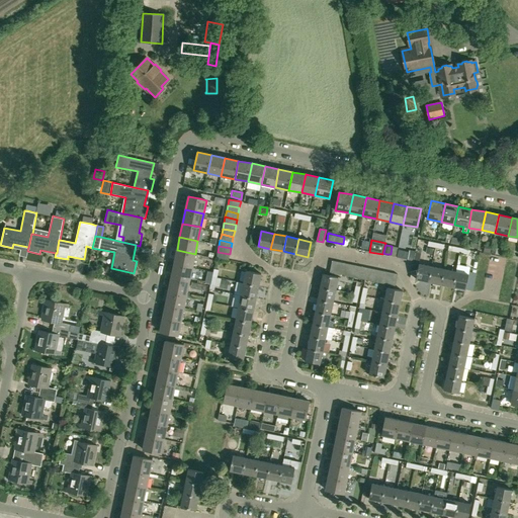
[(493,248),(491,255),(500,256),(501,249),(493,248)]
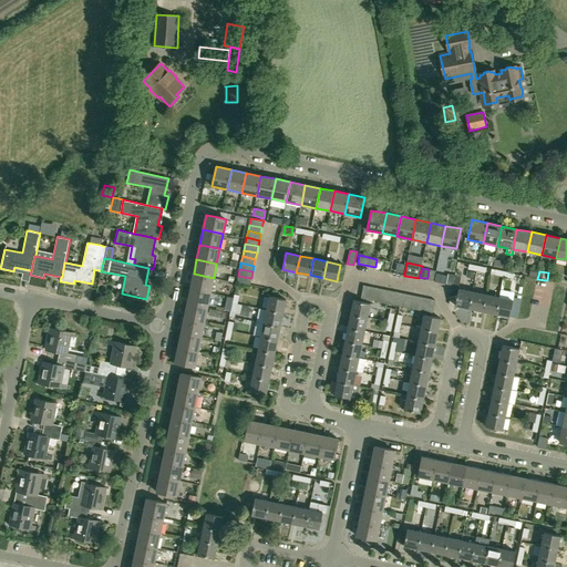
[(210,292),(214,278),(194,274),(191,289),(210,292)]
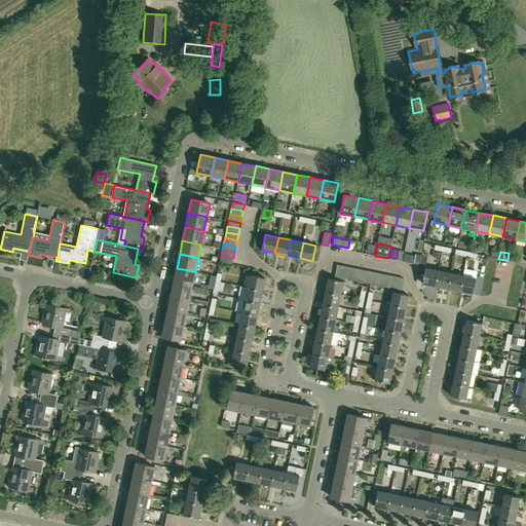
[(413,263),(415,256),(404,254),(403,261),(413,263)]
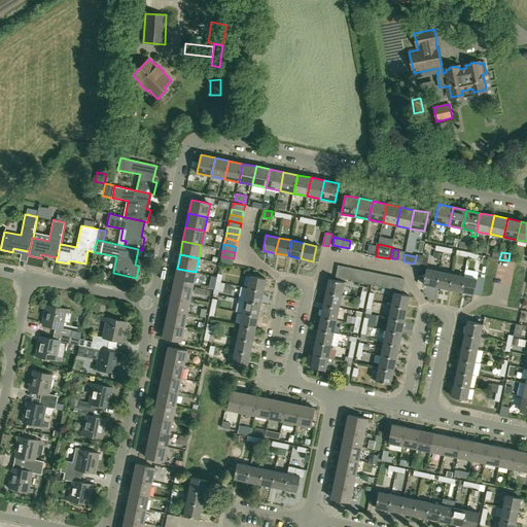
[(221,256),(220,261),(233,265),(234,258),(221,256)]
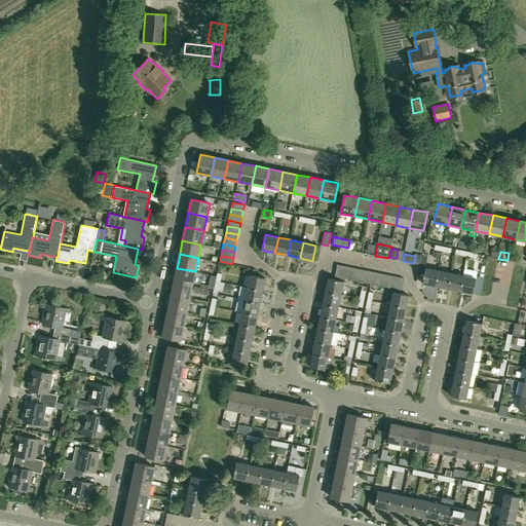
[(337,265),(335,276),(341,277),(343,266),(337,265)]
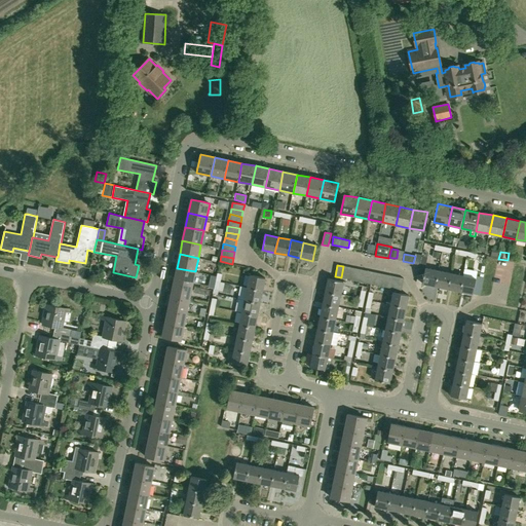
[(343,266),(341,277),(346,279),(349,267),(343,266)]
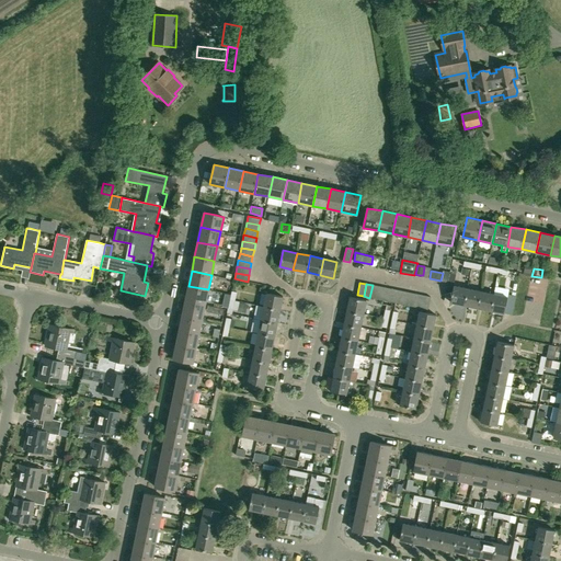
[(373,285),(369,298),(376,299),(379,286),(373,285)]
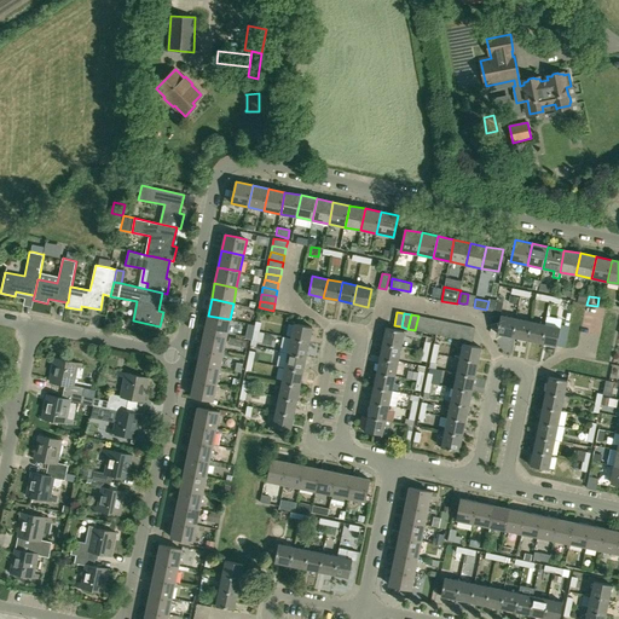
[(226,336),(230,319),(208,316),(204,331),(226,336)]
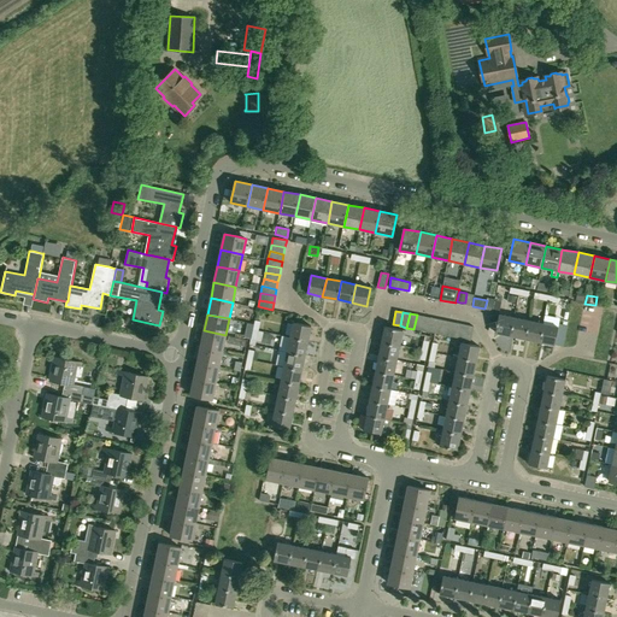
[(417,315),(413,329),(421,330),(424,316),(417,315)]
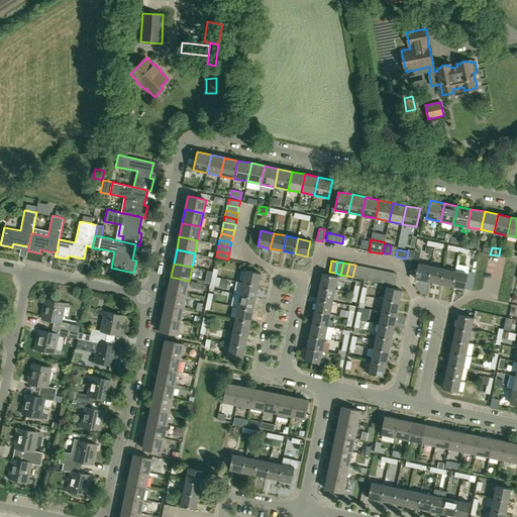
[(427,281),(430,266),(418,264),(415,279),(427,281)]
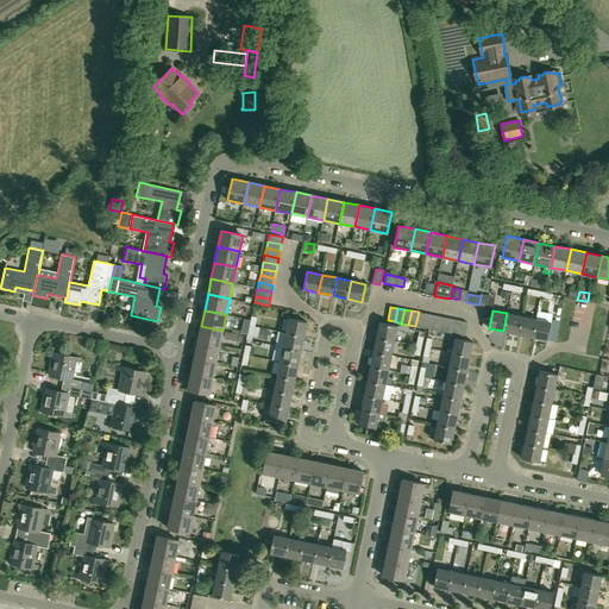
[(419,312),(415,326),(422,327),(426,314),(419,312)]
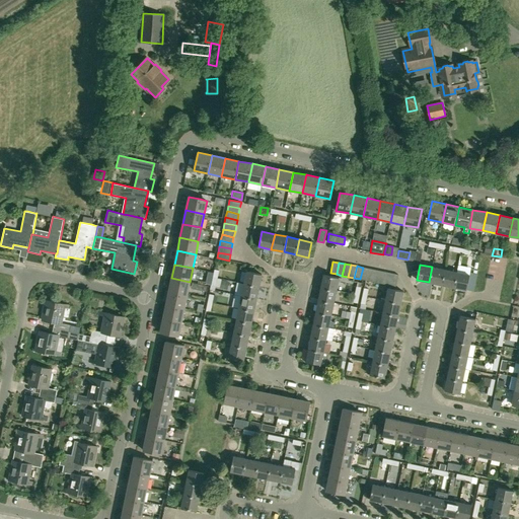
[(442,285),(445,270),(432,267),(429,282),(442,285)]
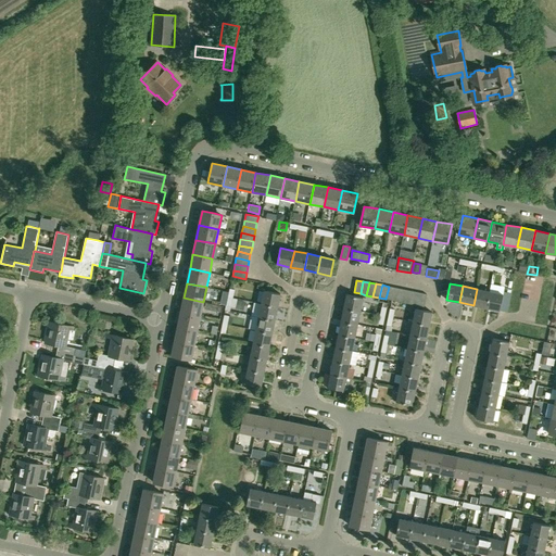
[(389,287),(386,299),(392,301),(394,288),(389,287)]
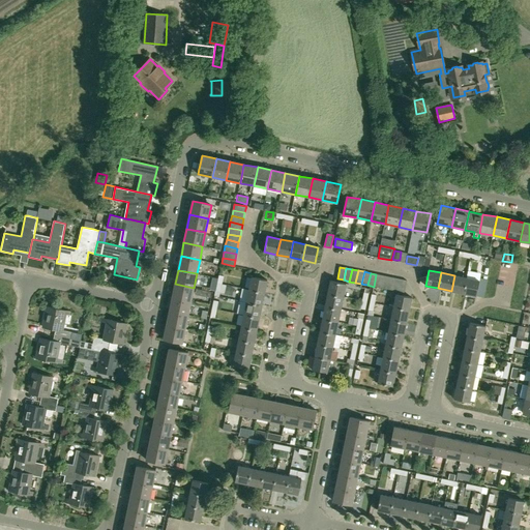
[(376,274),(374,287),(380,288),(382,275),(376,274)]
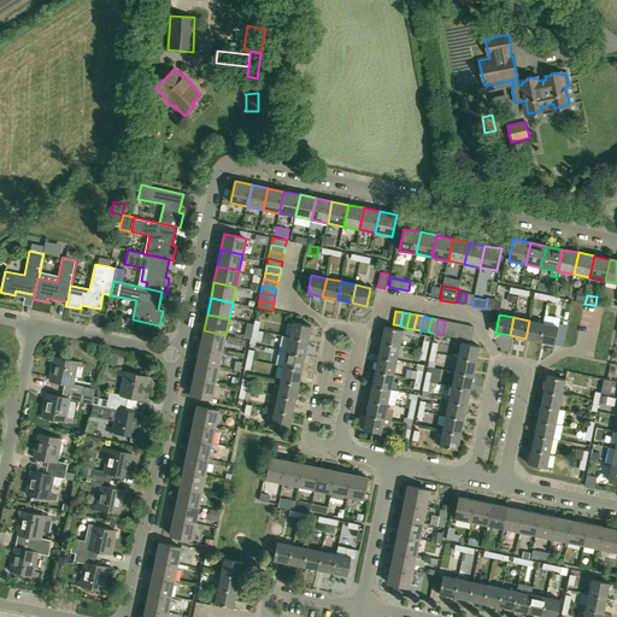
[(445,321),(442,335),(450,336),(452,322),(445,321)]
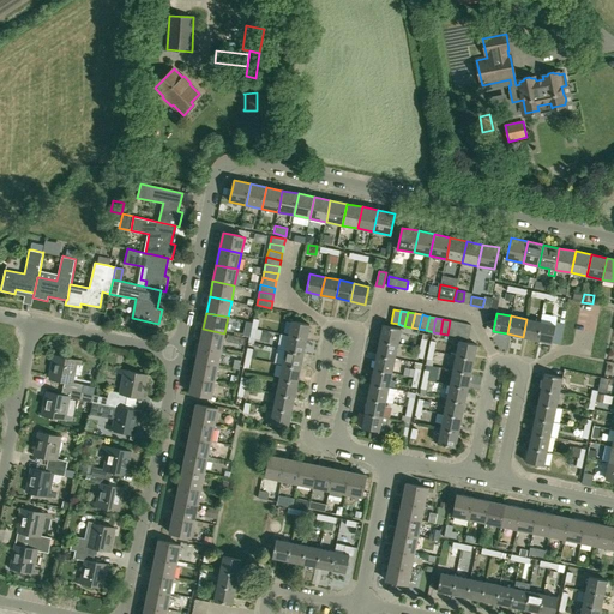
[(537,339),(541,321),(527,319),(523,337),(537,339)]
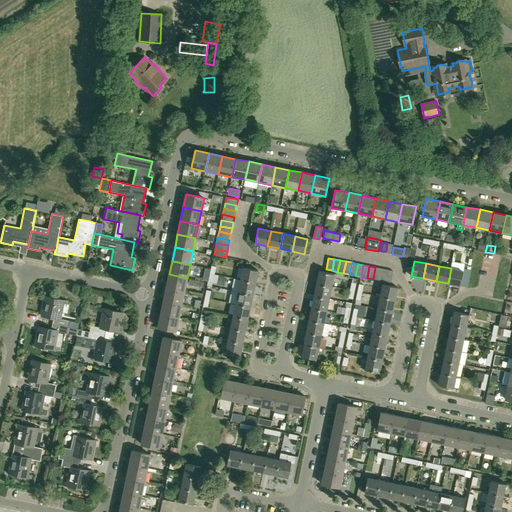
[(241,280),(256,283),(258,271),(243,267),(241,280)]
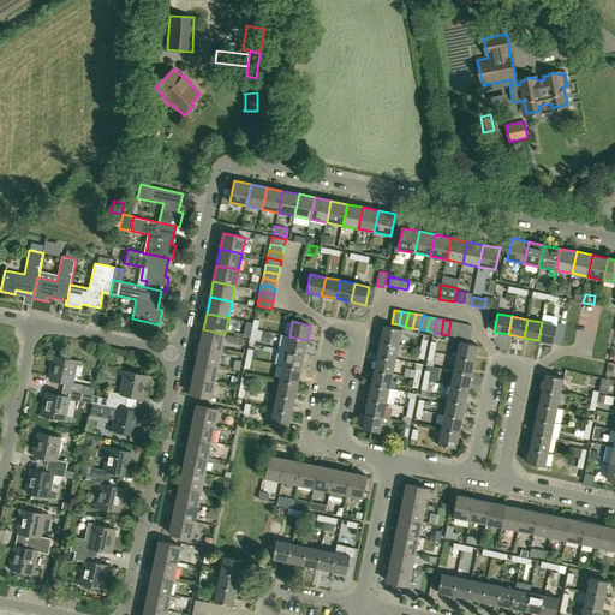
[(451,321),(448,335),(455,336),(458,322),(451,321)]
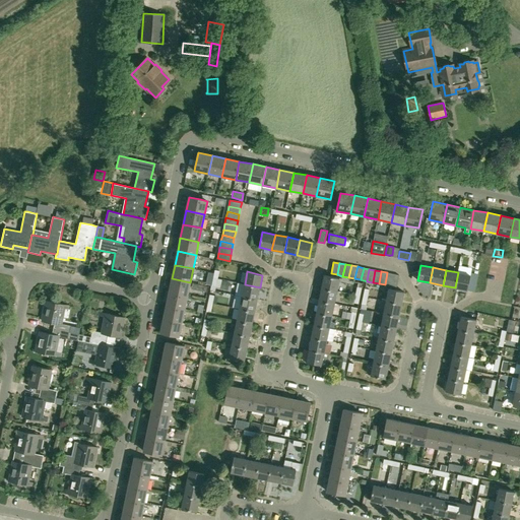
[(387,272),(385,284),(391,285),(393,274),(387,272)]
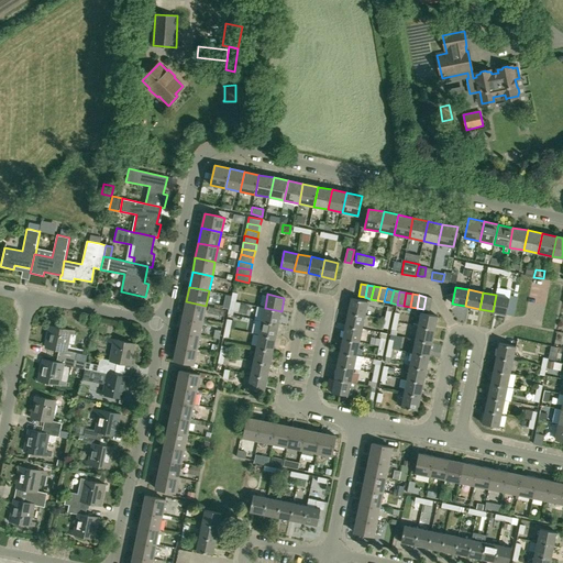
[(496,295),(493,311),(506,315),(509,298),(496,295)]
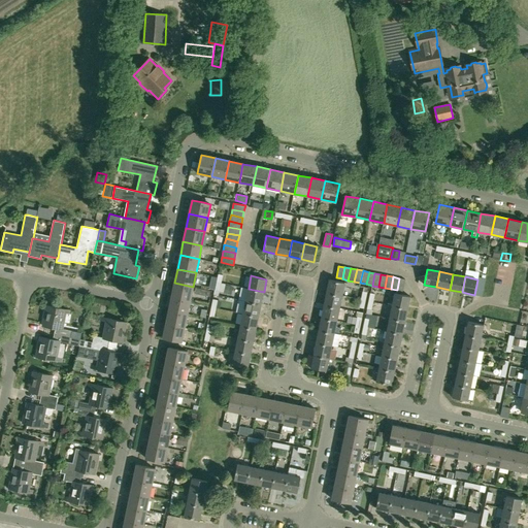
[(399,278),(397,290),(402,292),(405,279),(399,278)]
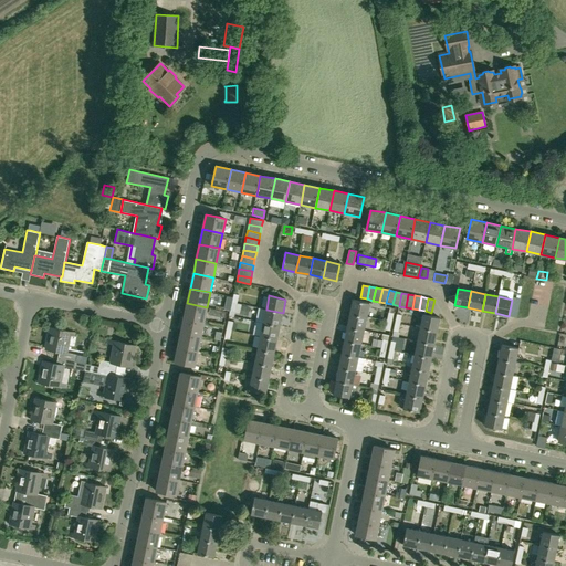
[(350,313),(367,317),(369,303),(353,300),(350,313)]
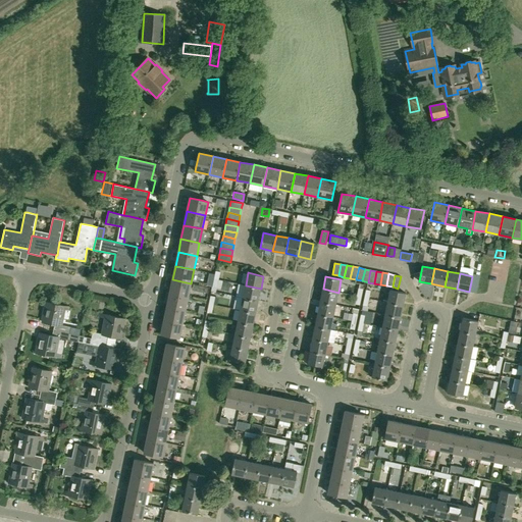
[(188,297),(191,283),(172,279),(169,293),(188,297)]
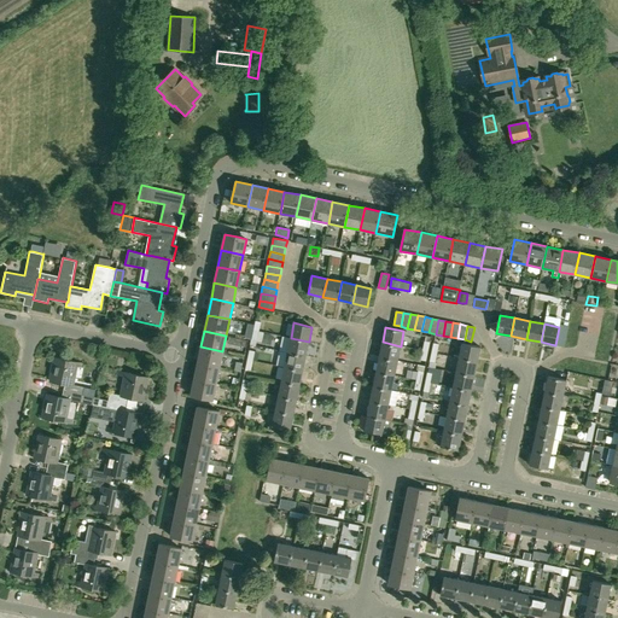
[(262,340),(262,342),(262,343),(272,345),(273,334),(263,333),(262,340)]
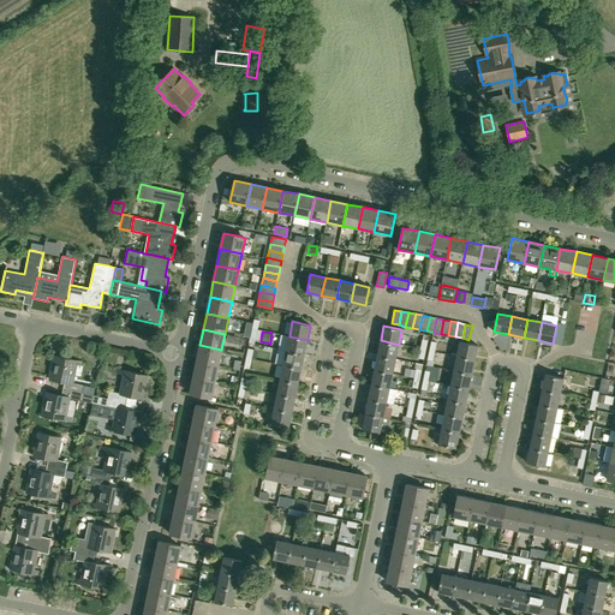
[(304,354),(308,340),(290,336),(286,351),(304,354)]
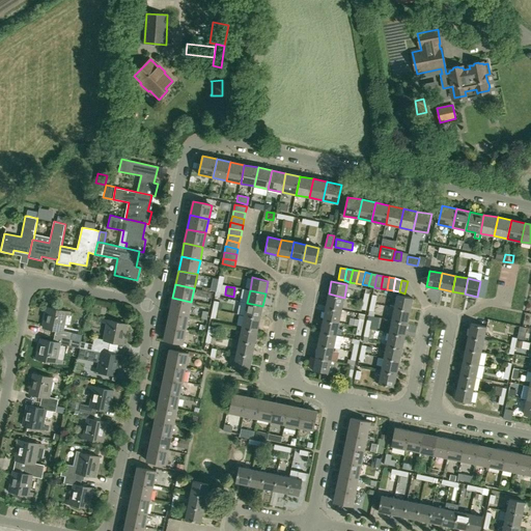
[(341,310),(344,298),(329,294),(326,307),(341,310)]
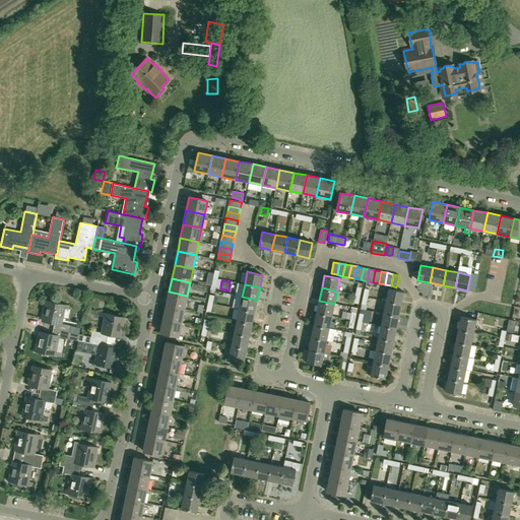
[(386,302),(401,305),(404,291),(389,288),(386,302)]
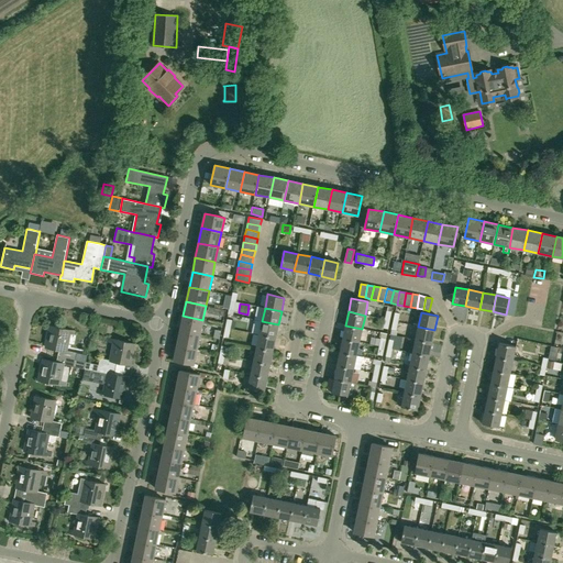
[(200,334),(202,320),(183,316),(180,331),(200,334)]
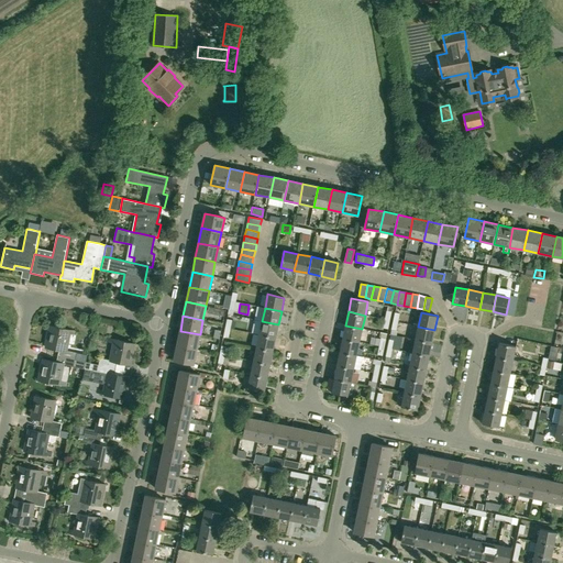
[(275,338),(278,324),(262,321),(258,334),(275,338)]
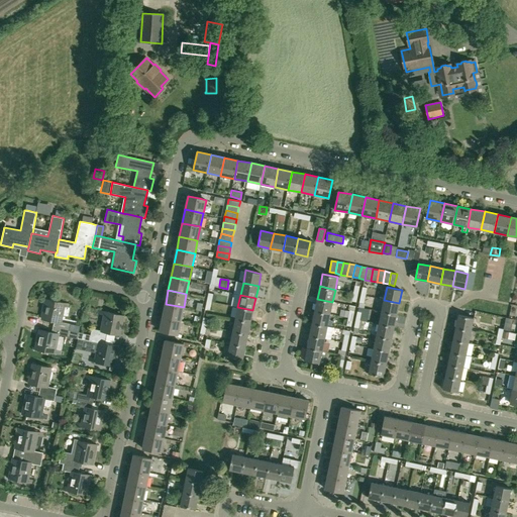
[(54,327),(69,330),(71,324),(61,322),(64,307),(70,308),(71,305),(45,299),(41,319),(55,322),(54,327)]
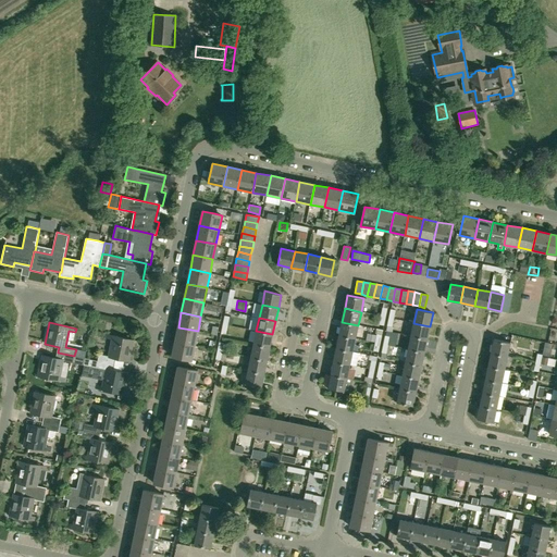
[(356,338),(358,325),(342,322),(339,335),(356,338)]
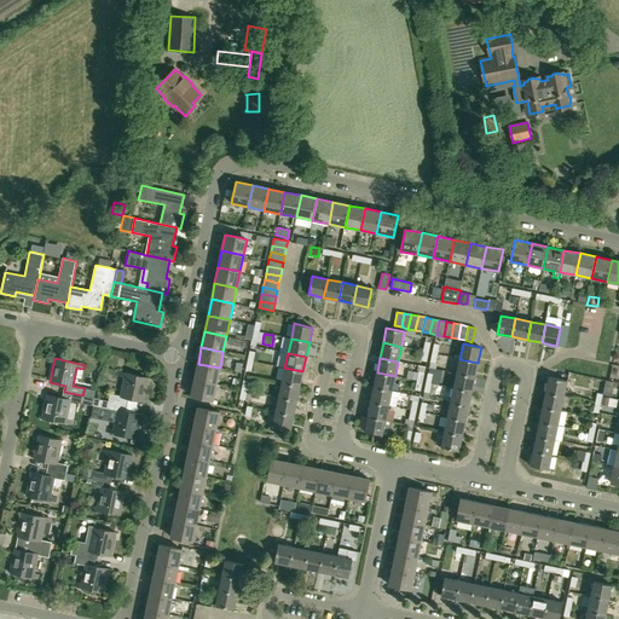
[(475,377),(478,363),(460,359),(457,374),(475,377)]
